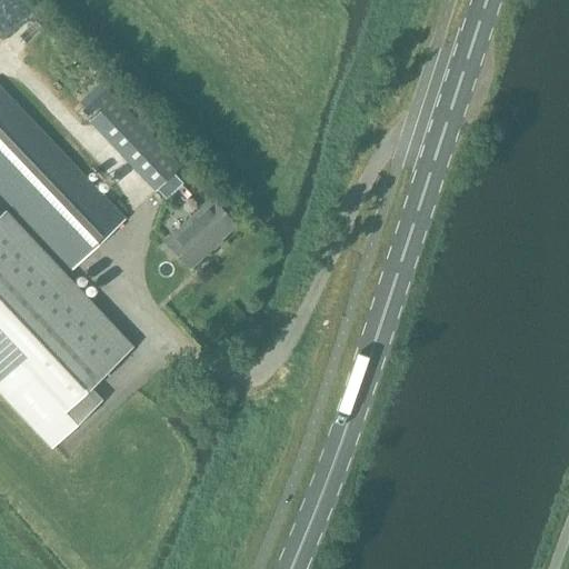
[(0,0),(0,28),(16,16),(11,11),(23,0),(0,0)]
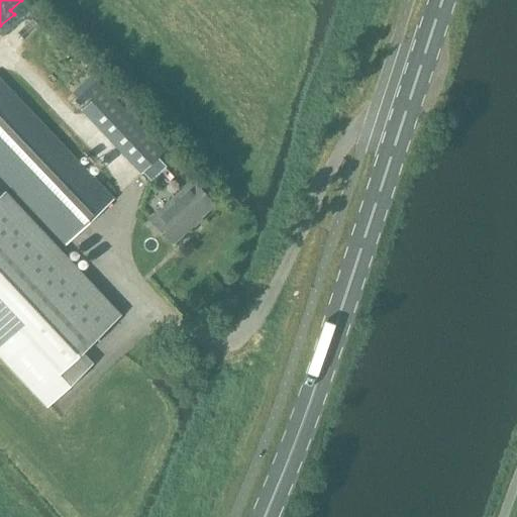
[(0,173),(66,243),(112,200),(0,80),(0,173)]
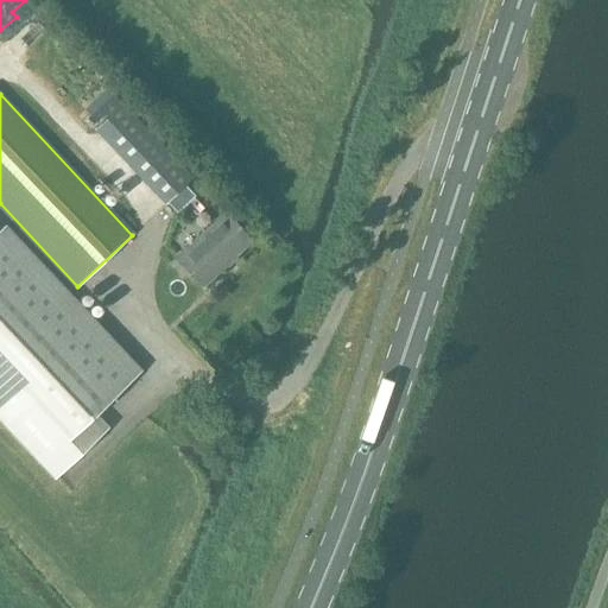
[(95,130),(165,204),(192,178),(122,103),(95,130)]
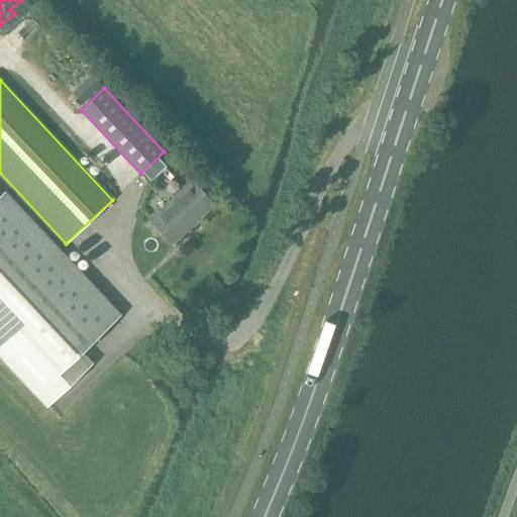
[(150,219),(173,243),(213,205),(191,182),(150,219)]
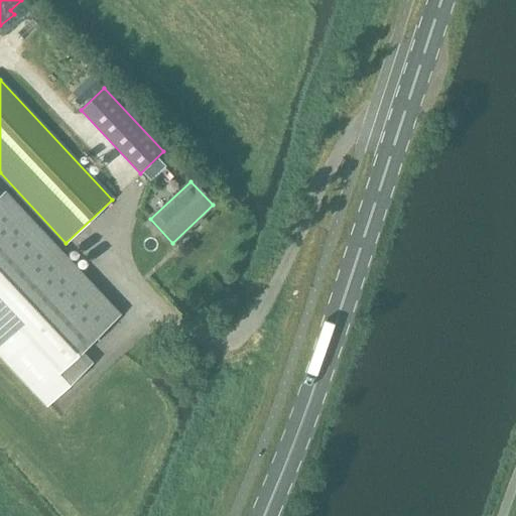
[(0,194),(0,358),(45,406),(89,365),(78,354),(120,314),(4,190),(0,194)]
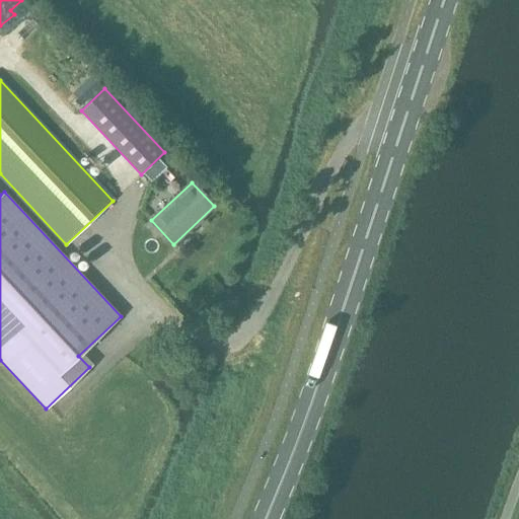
All buildings are outlined.
